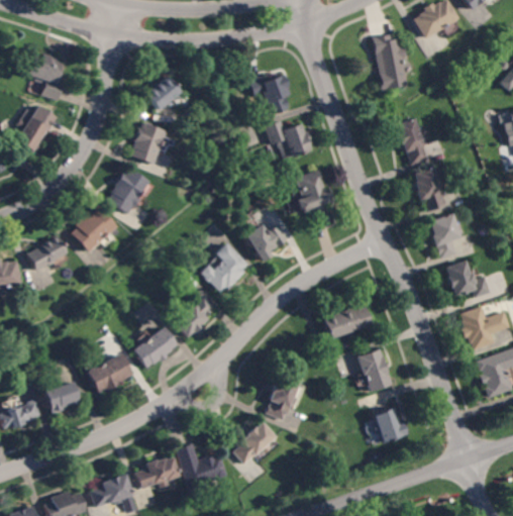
[(447,0),(457,17),(424,37),(412,17),(425,10),(423,6),(431,1),(434,5),(444,0),(447,0)]
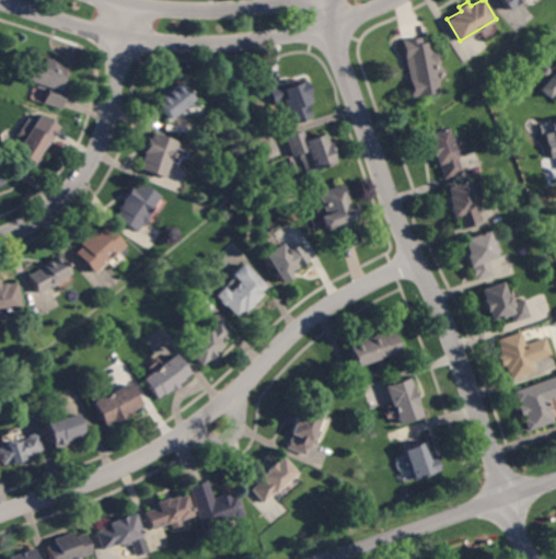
[(520,0),(509,10),(501,0),(520,0)]
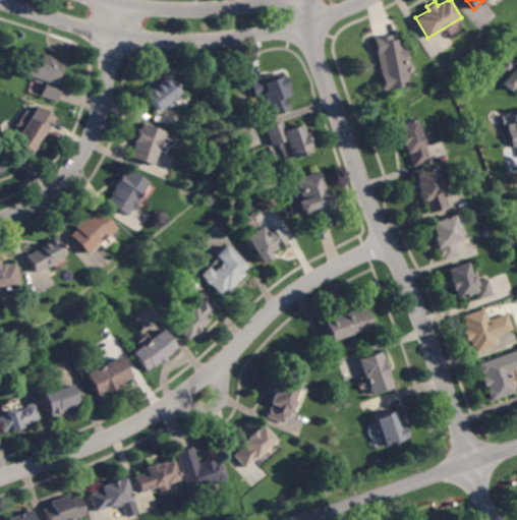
[(395,39),(403,37),(405,48),(407,48),(409,57),(405,58),(411,84),(386,91),(374,38),(394,34),(395,39)]
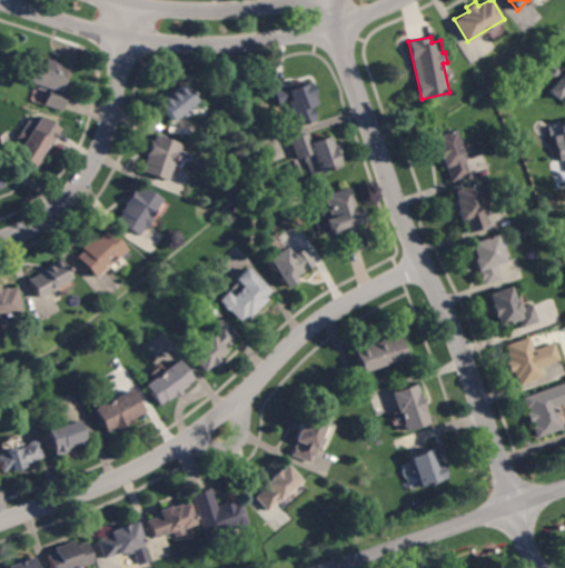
[(65,109),(46,103),(49,91),(39,88),(40,83),(31,81),(38,56),(63,62),(62,67),(70,69),(65,89),(70,90),(65,109)]
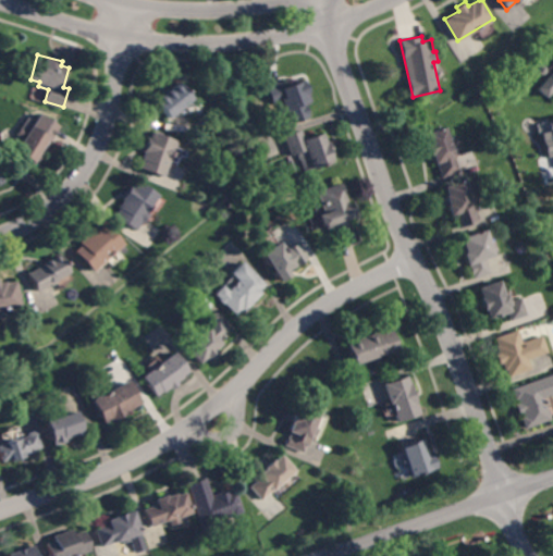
[(552,93),(550,96),(541,88),(552,75),(552,93)]
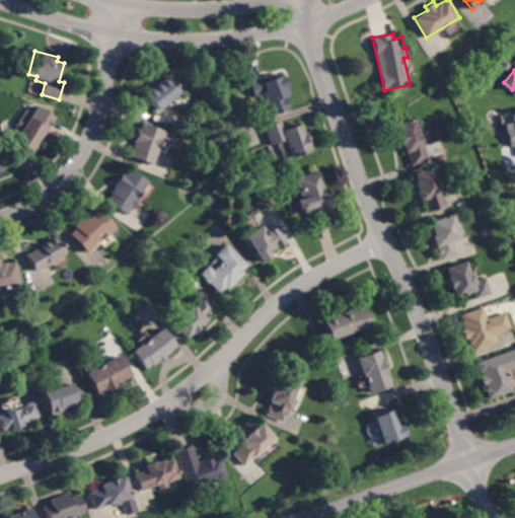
[(272,78),(284,73),(291,93),(284,96),(288,107),(271,114),(267,102),(261,104),(259,97),(256,98),(249,80),(270,73),(272,78)]
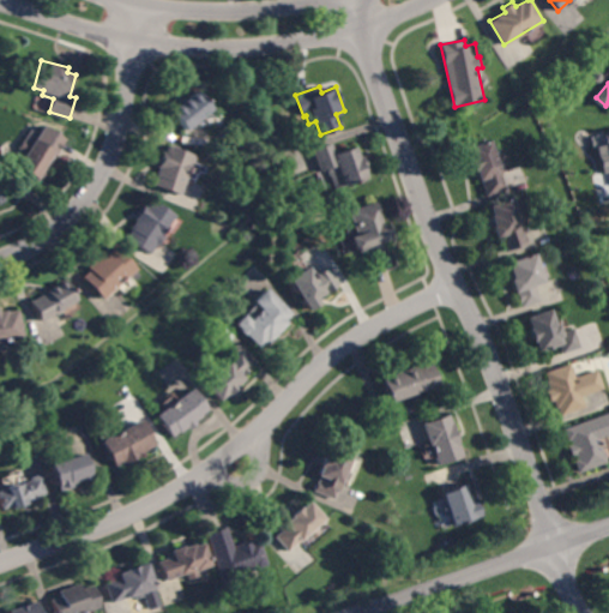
[(186,130),(173,110),(200,90),(213,108),(186,130)]
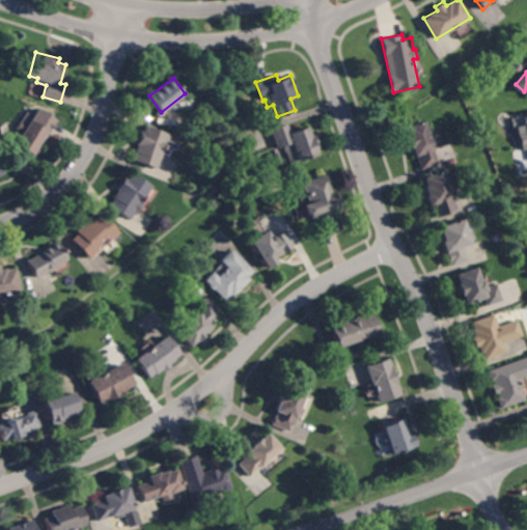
[(35,157),(16,143),(31,118),(37,122),(46,111),(59,119),(35,157)]
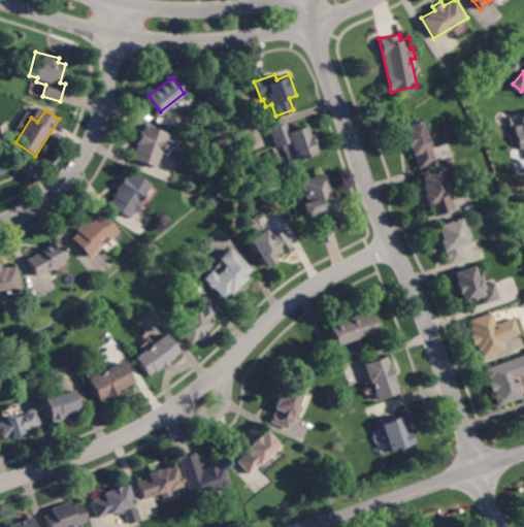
[(292,130),(307,125),(317,152),(289,161),(283,144),(276,146),(270,128),(289,121),(292,130)]
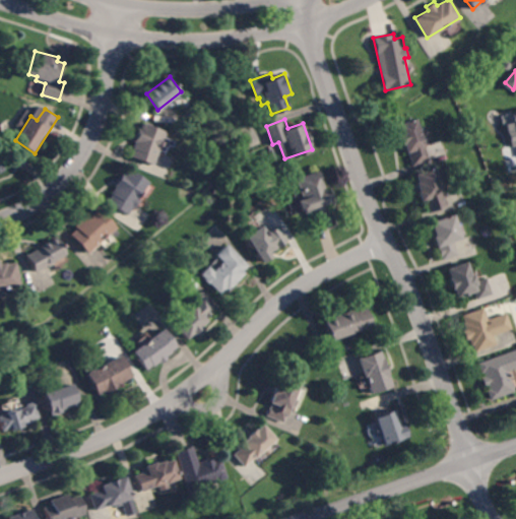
[(425,145),(428,144),(432,159),(414,165),(410,151),(408,151),(405,143),(402,144),(399,133),(402,133),(399,124),(417,119),(425,145)]
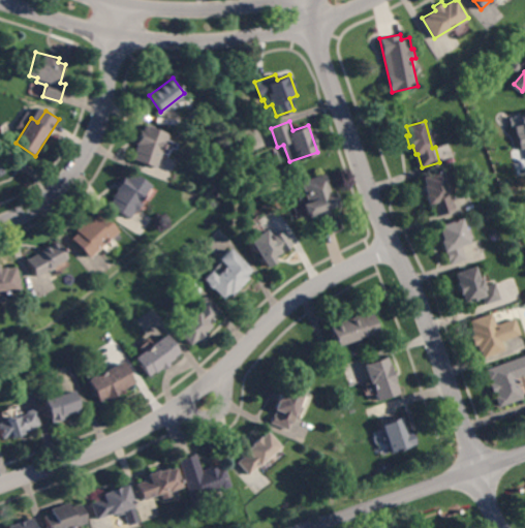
[(170,133),(157,166),(133,158),(139,145),(136,144),(142,129),(145,130),(147,125),(170,133)]
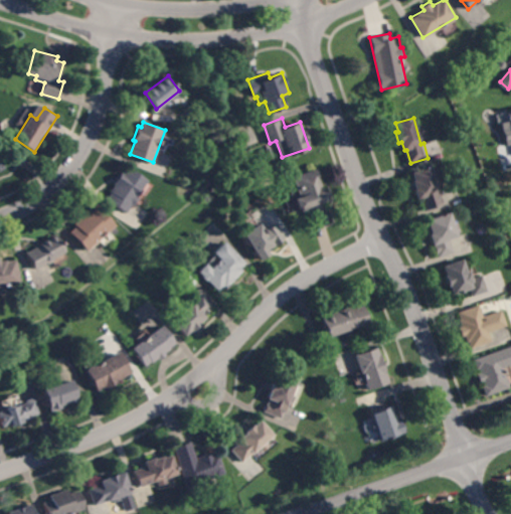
[(436,176),(442,174),(445,184),(439,186),(444,204),(427,209),(422,197),(418,198),(410,173),(433,166),(436,176)]
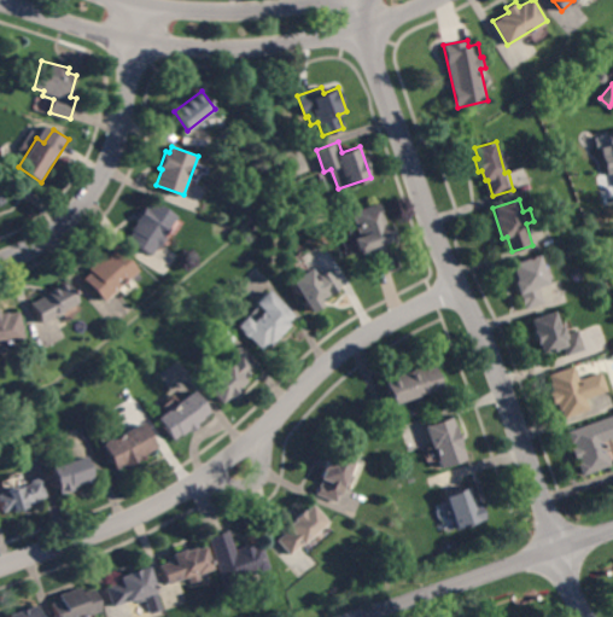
[(177,215),(164,236),(167,237),(159,248),(157,246),(152,254),(129,239),(139,220),(138,220),(146,205),(151,208),(155,201),(177,215)]
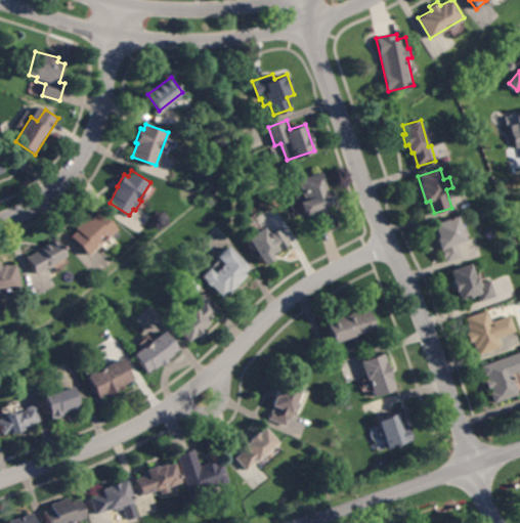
[(337,224),(319,229),(314,213),(304,216),(300,201),(306,199),(301,179),(325,171),(335,204),(331,206),(337,224)]
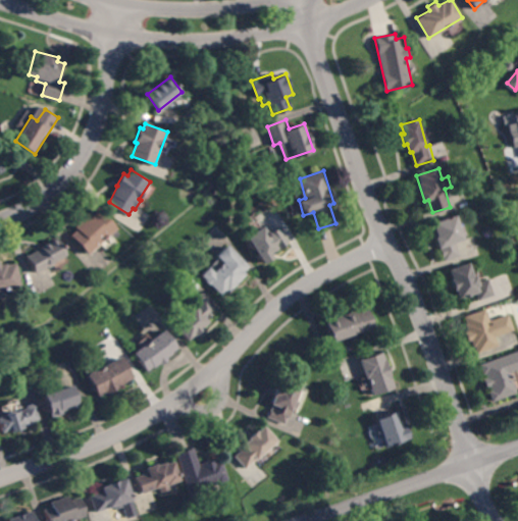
[(116,229),(87,253),(71,232),(76,229),(74,226),(92,212),(93,214),(100,208),(116,229)]
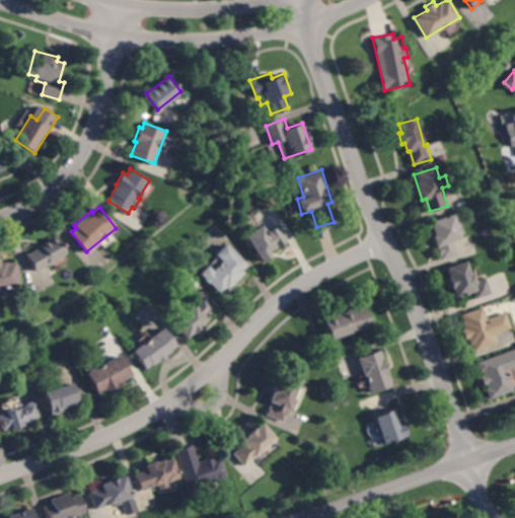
[(460,252),(444,259),(440,245),(437,246),(433,235),(436,234),(431,222),(454,213),(463,236),(455,239),(460,252)]
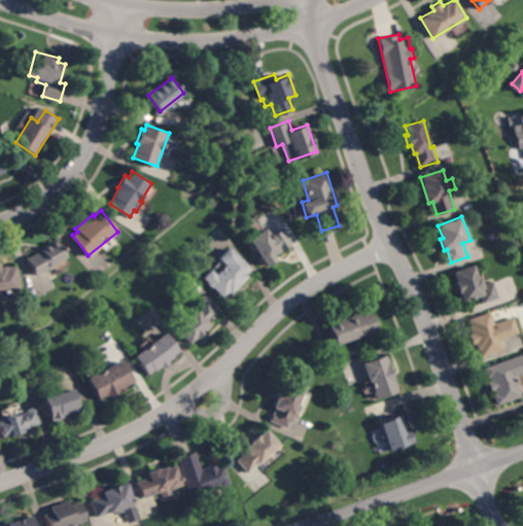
[(273,235),(284,229),(295,242),(282,253),(281,251),(275,254),(278,259),(267,267),(251,239),(269,229),(273,235)]
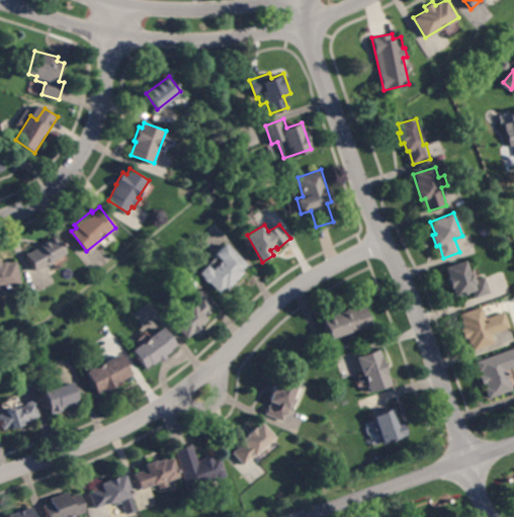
[(36,270),(25,252),(54,235),(65,253),(36,270)]
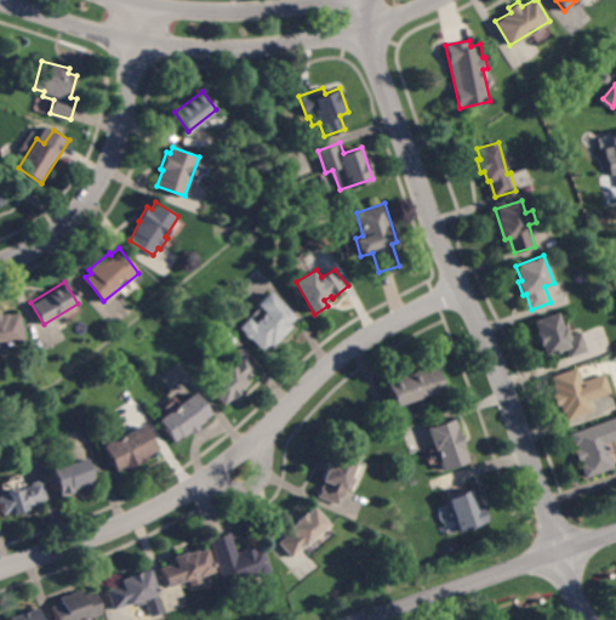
[(291,323),(295,326),(274,346),(272,343),(264,351),(240,328),(251,317),(256,322),(267,312),(260,303),(273,291),(298,317),(291,323)]
